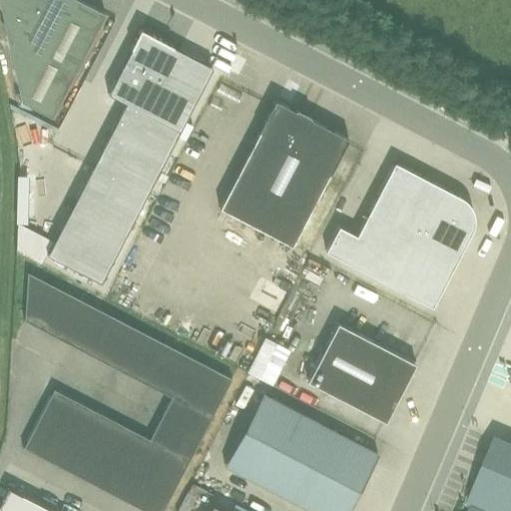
[(79,0),(0,0),(0,4),(21,102),(52,118),(107,14),(79,0)]
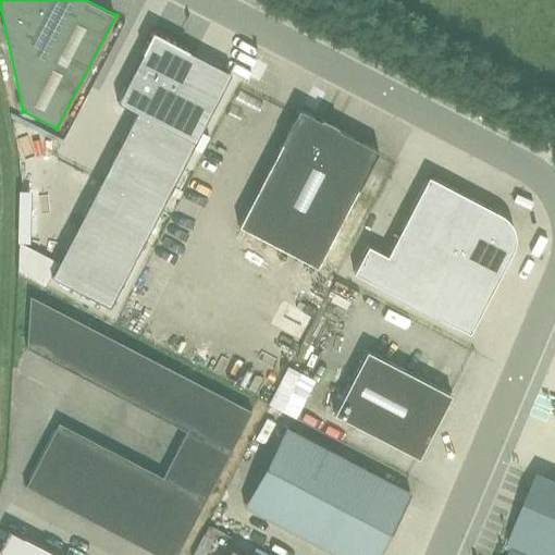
[(53,279),(111,309),(233,76),(155,35),(119,105),(138,114),(53,279)]
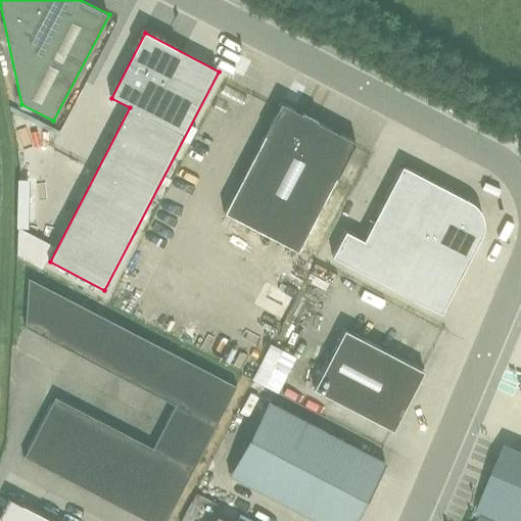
[(205,61),(225,73),(235,55),(215,44),(205,61)]
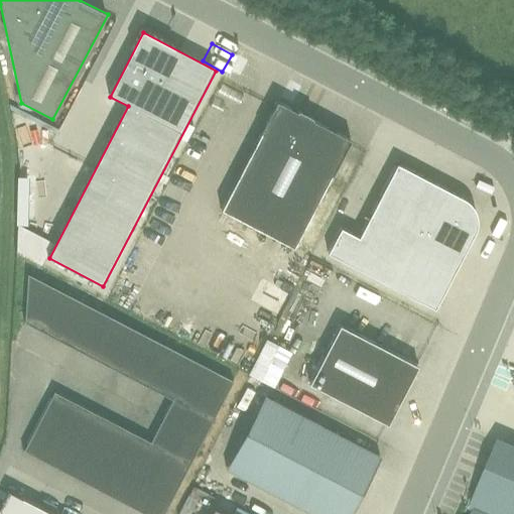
[(333,177),(334,177),(352,141),(313,121),(314,120),(299,112),(298,114),(278,103),(261,135),(262,135),(222,212),(294,249),(333,177)]
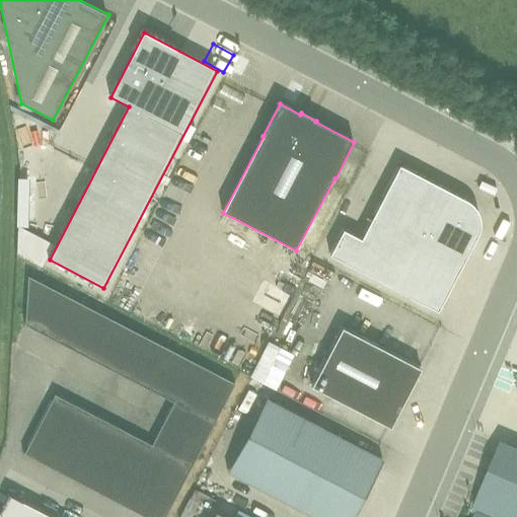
[(400,166),(362,240),(344,231),(330,256),(439,312),(478,236),(479,232),(481,228),(482,223),(481,219),(479,215),(477,211),(474,207),(471,204),(467,202),(400,166)]
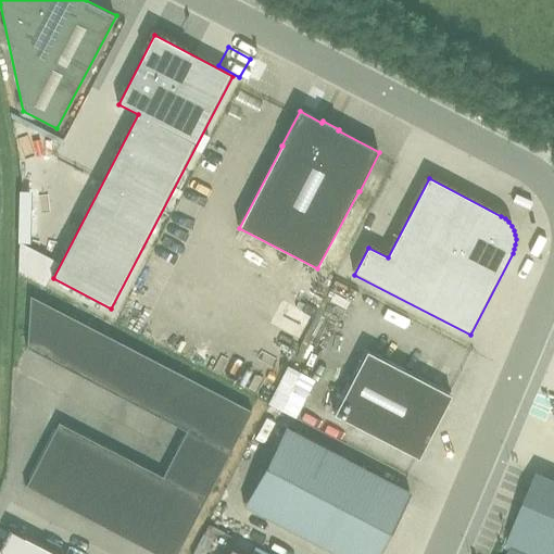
[(27,488),(153,553),(178,553),(253,413),(30,298),(28,350),(187,432),(164,478),(60,425),(27,488)]
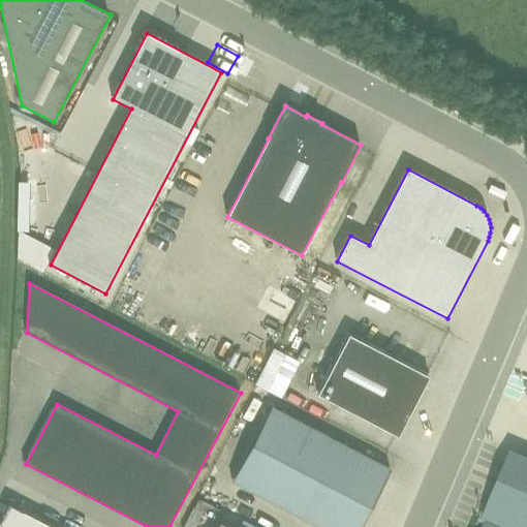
[(420,397),(430,377),(349,335),(318,395),(398,436),(398,437),(399,437),(420,397)]
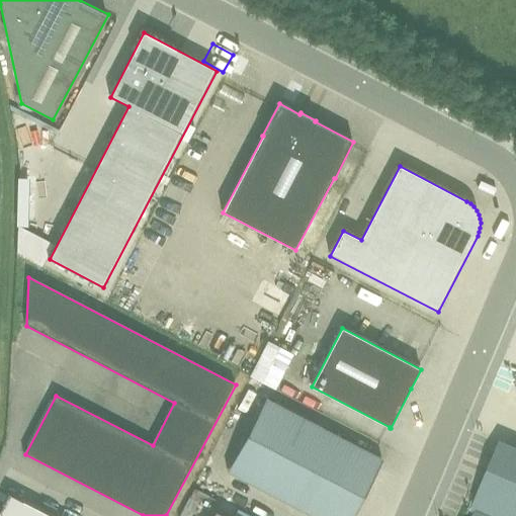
[(266,400),(229,473),(312,515),(354,515),(383,460),(266,400)]
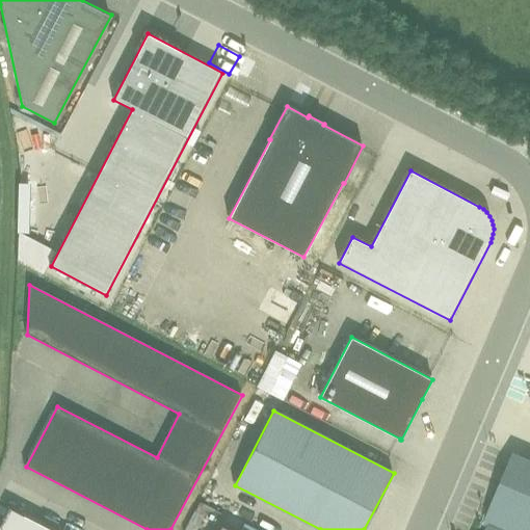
[(491,526),(488,529),(529,529),(529,459),(519,455),(515,462),(517,462),(500,503),(499,503),(489,525),(491,526)]
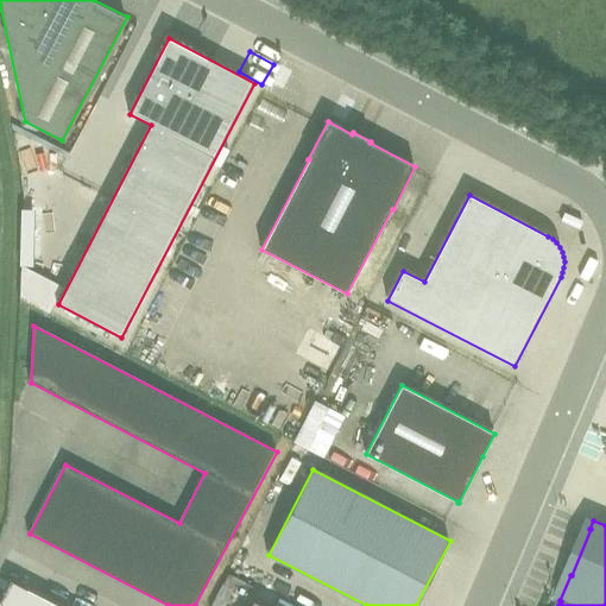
[(58,605),(11,581),(0,601),(0,605),(58,605)]
